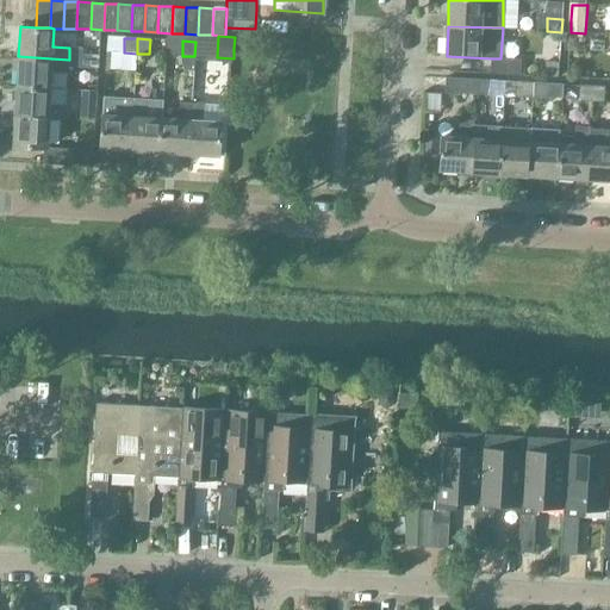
[(69,60),(68,68),(82,68),(83,48),(69,48),(69,60)]
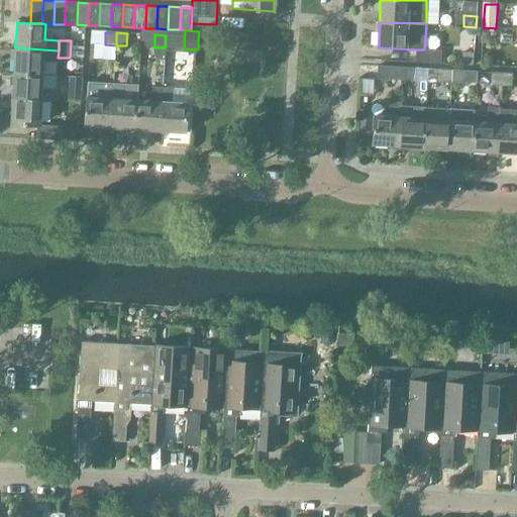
[(71,40),(70,58),(82,59),(82,57),(83,57),(83,46),(83,41),(71,40)]
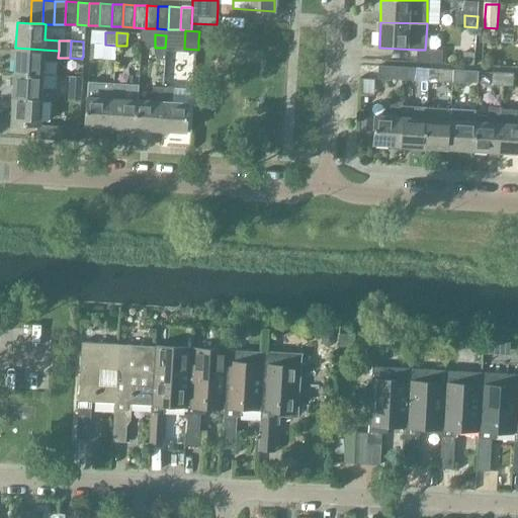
[(14,72),(14,73),(42,74),(42,61),(58,62),(58,58),(59,51),(44,50),(15,48),(14,72)]
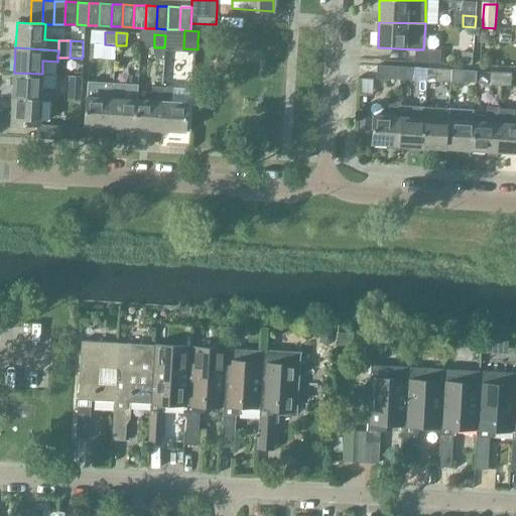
[(441,50),(423,49),(416,49),(415,62),(440,63),(441,50)]
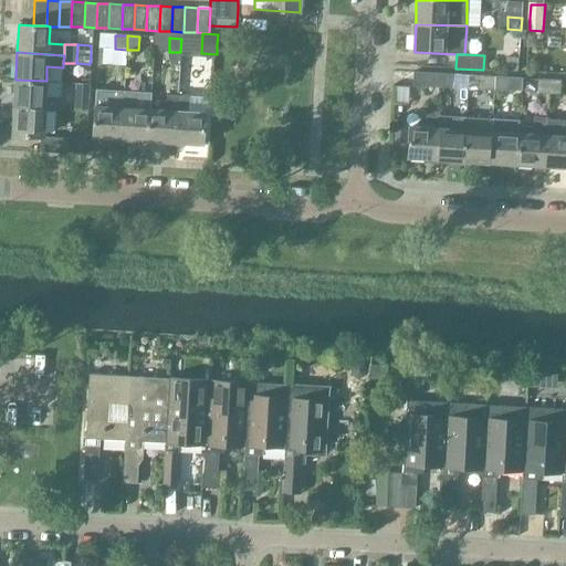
[(507,58),(506,71),(517,72),(519,58),(507,58)]
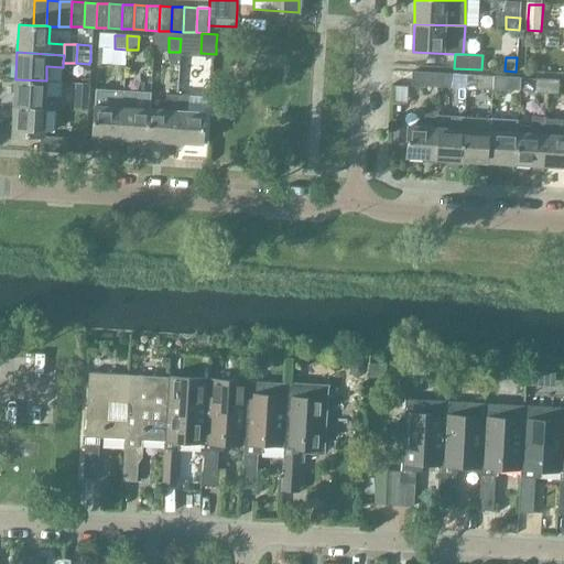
[(413,85),(442,87),(443,73),(414,72),(413,85)]
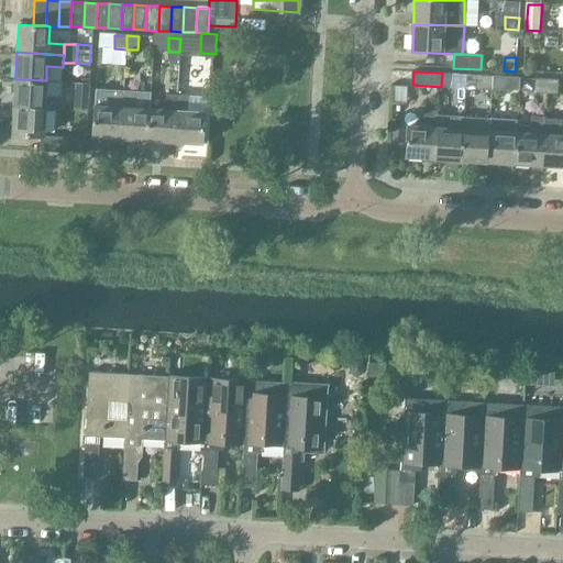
[(442,73),(441,87),(452,88),(453,74),(442,73)]
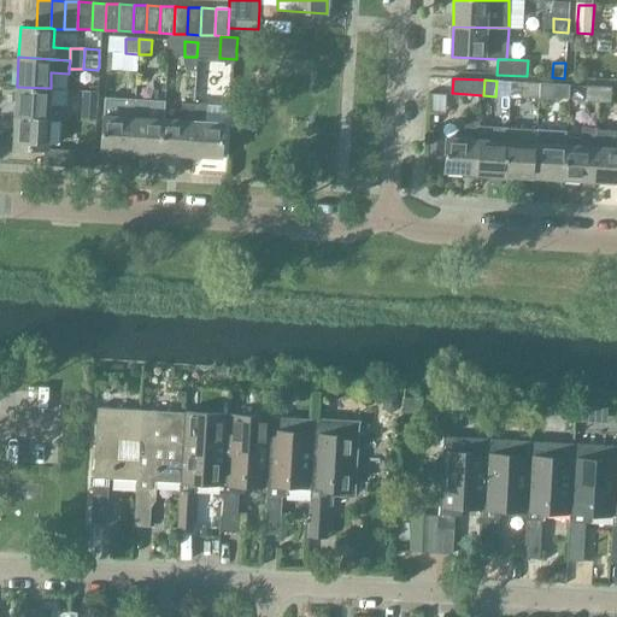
[(528,99),(541,99),(541,83),(529,83),(528,99)]
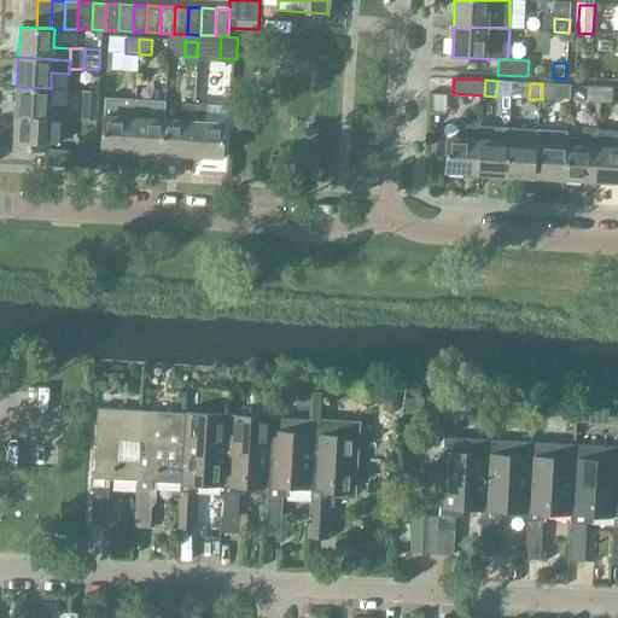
[(542,83),(542,99),(554,100),(555,85),(542,83)]
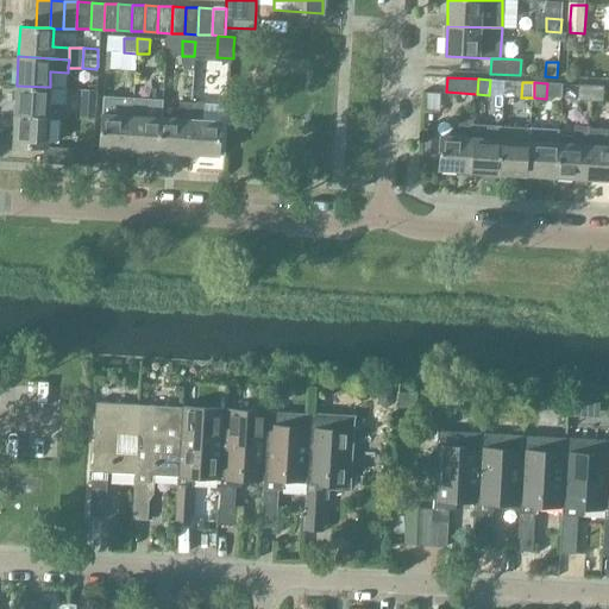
[(579,101),(592,101),(592,86),(581,85),(579,101)]
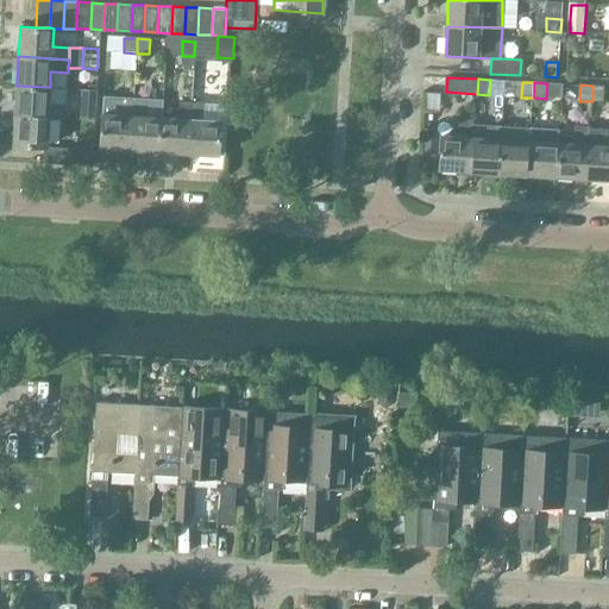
[(16,96),(14,114),(48,117),(64,117),(66,105),(49,104),(50,87),(17,86),(16,96)]
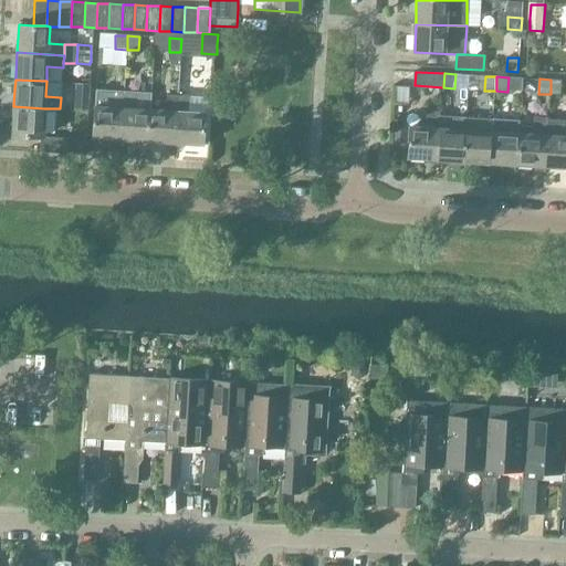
[(551,80),(551,94),(562,95),(563,81),(551,80)]
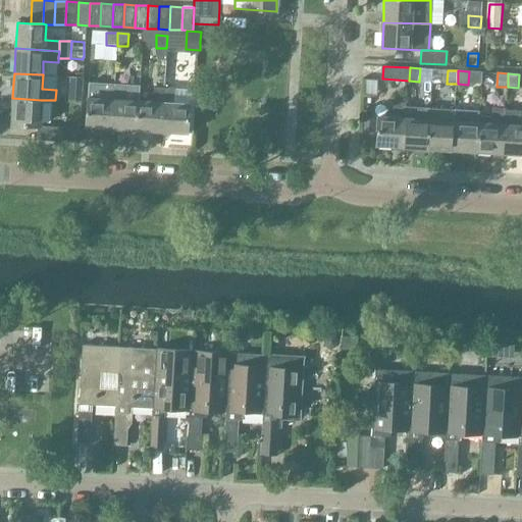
[(88,97),(86,127),(110,128),(113,85),(102,84),(88,83),(88,97)]
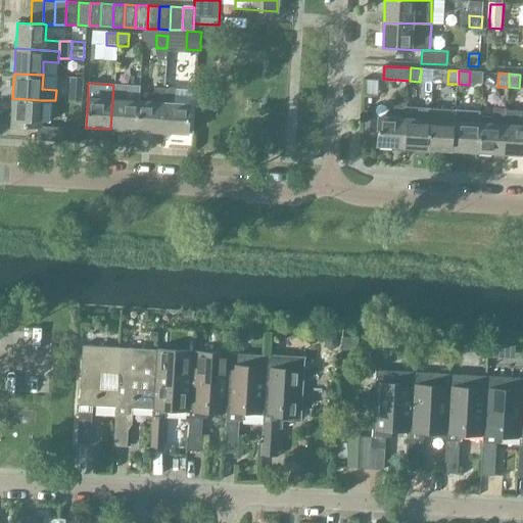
[(113,85),(110,129),(136,130),(138,100),(139,86),(125,85),(113,85)]
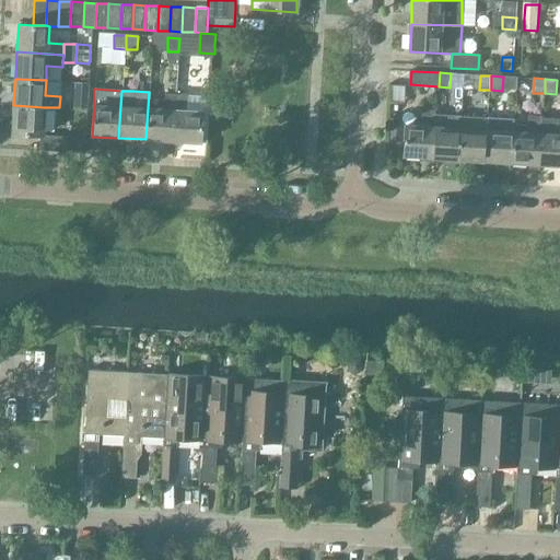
[(146,139),(172,141),(175,94),(164,93),(163,108),(148,107),(146,139)]
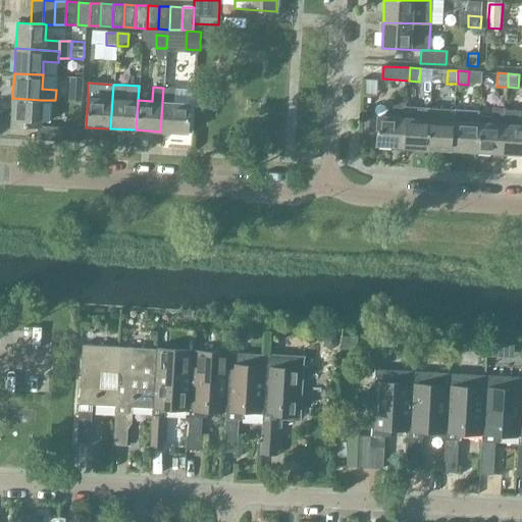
[(163,88),(160,132),(187,133),(189,89),(163,88)]
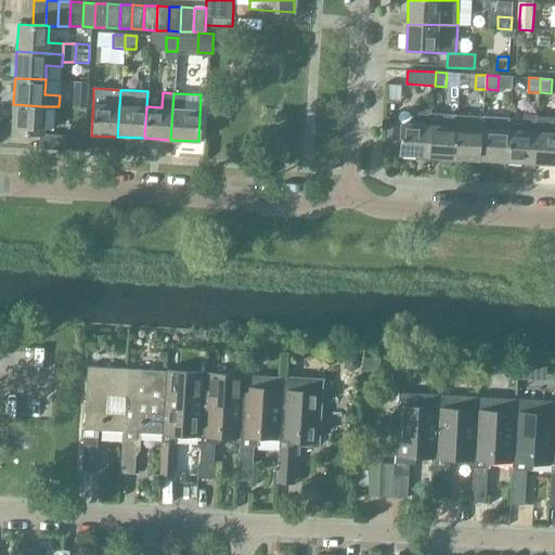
[(75,97),(74,107),(86,108),(87,102),(87,98),(75,97)]
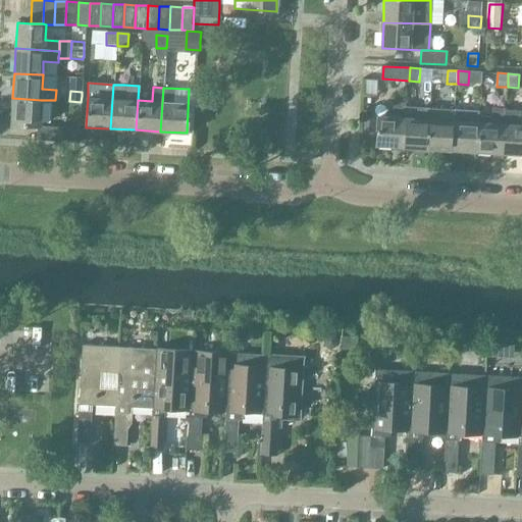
[(41,100),(12,98),(11,123),(40,125),(41,100)]
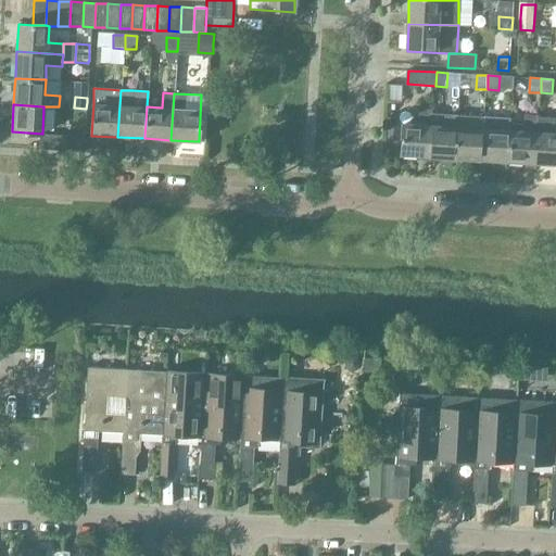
[(430,156),(432,125),(433,109),(421,108),(420,124),(405,123),(403,154),(430,156)]
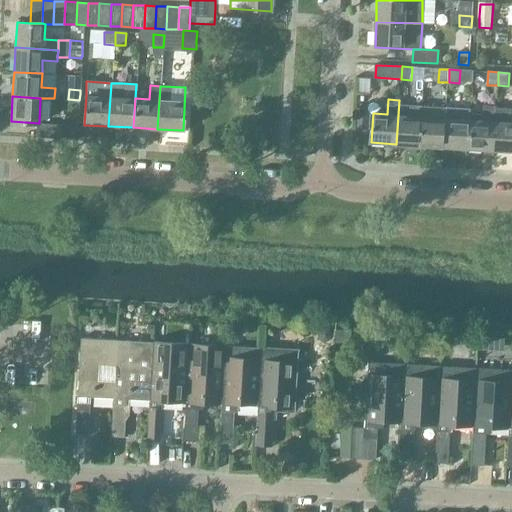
[(398,115),(396,144),(404,144),(407,148),(414,149),(417,145),(420,146),(422,117),(423,106),(399,105),(398,115)]
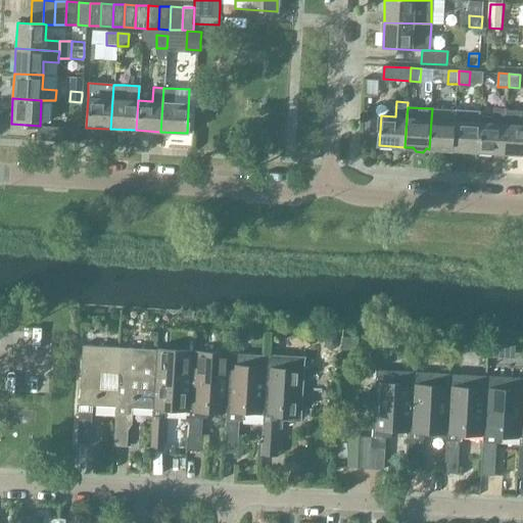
[(431,120),(429,149),(430,149),(433,152),(440,153),(443,150),(455,150),(457,121),(457,111),(457,110),(432,108),(431,120)]
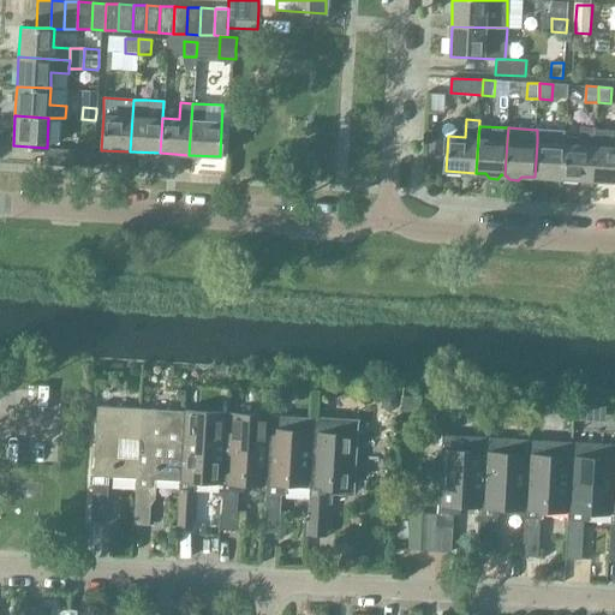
[(566,144),(563,179),(592,181),(596,130),(580,129),(579,138),(566,137),(566,144)]
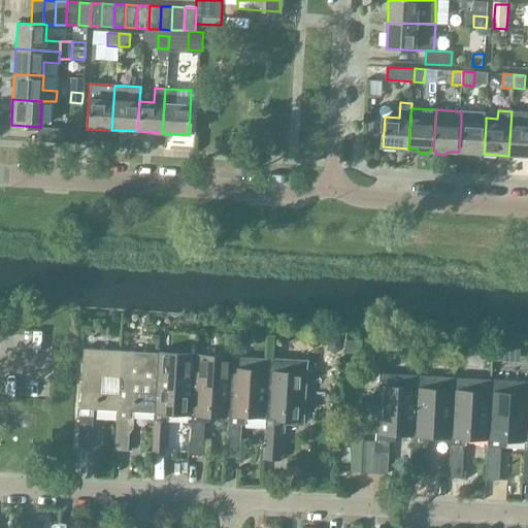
[(527,157),(527,112),(512,111),(508,156),(527,157)]
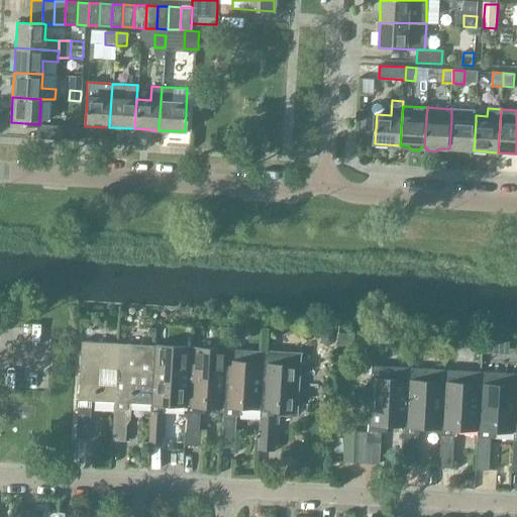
[(474,150),(476,121),(477,112),(451,110),(451,119),(449,148),(474,150)]
